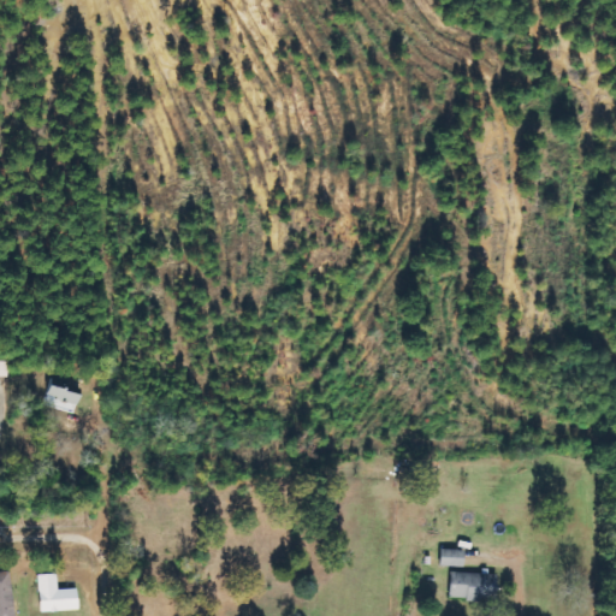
[(41,397),(39,404),(69,413),(75,390),(55,384),(53,391),(35,385),(33,395),(41,397)]
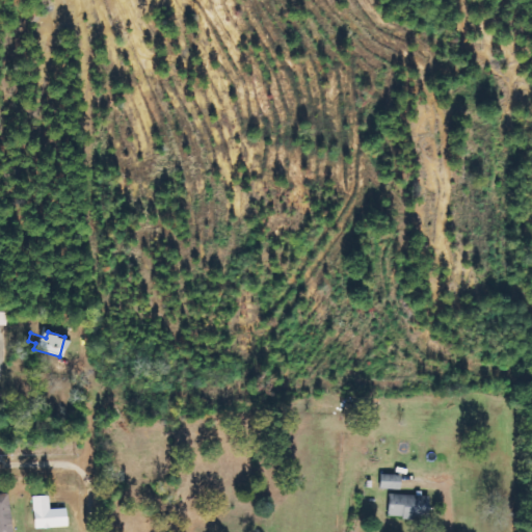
[(396,489),(397,476),(377,475),(376,489),(396,489)]
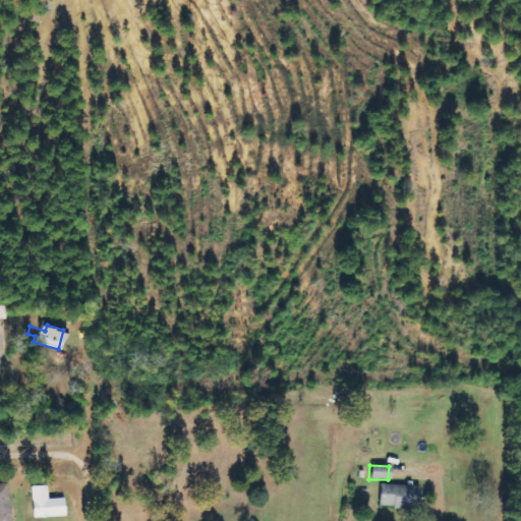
[(0,483),(0,520),(12,520),(12,484),(0,483)]
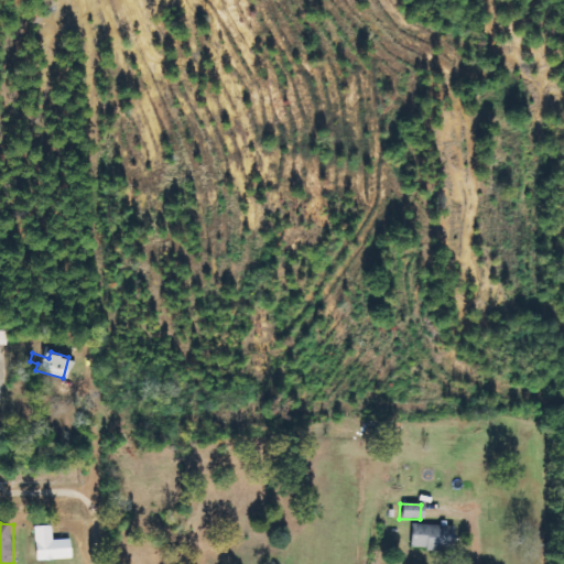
[(38,525),(39,560),(75,559),(74,539),(55,539),(54,525),(38,525)]
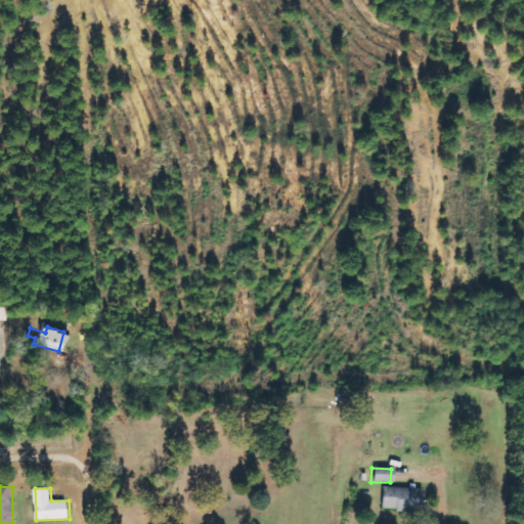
[(420,512),(420,489),(381,488),(381,511),(420,512)]
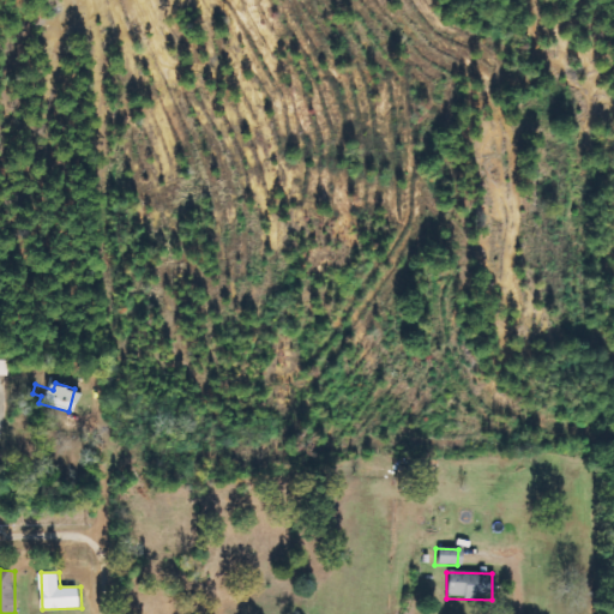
All buildings are outlined.
